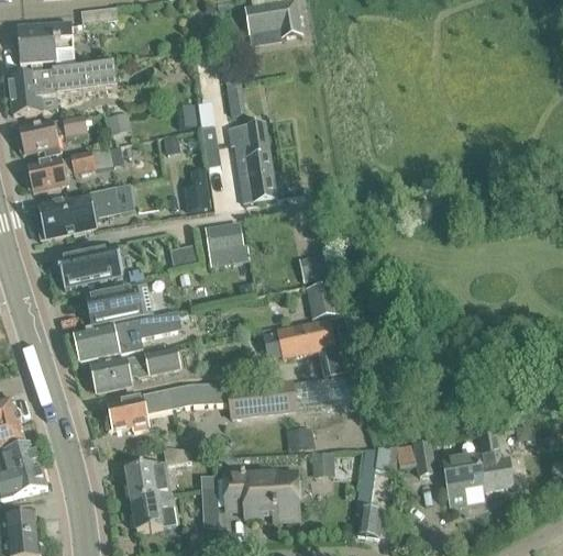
[(246,8),(251,34),(280,30),(280,34),(300,32),(295,0),(246,8)]
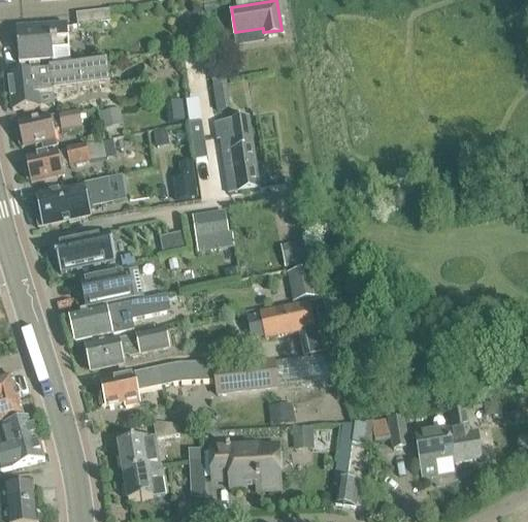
[(109,6),(76,9),(77,22),(109,19),(109,6)]
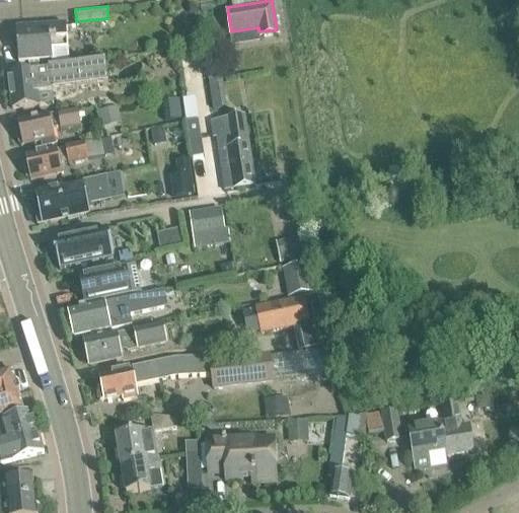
[(66,43),(66,20),(32,22),(32,27),(16,28),(18,58),(52,56),(52,59),(68,57),(66,43)]
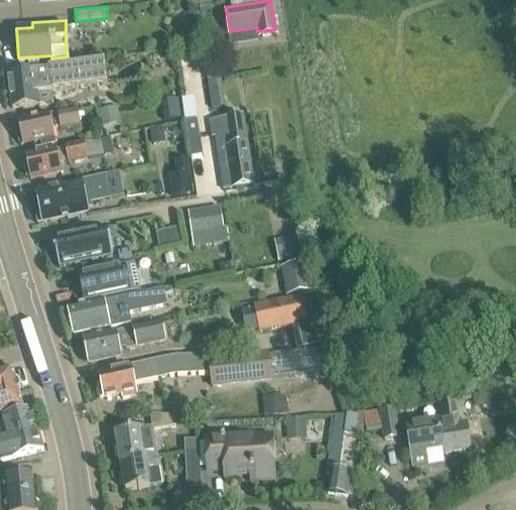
[(11,104),(39,101),(39,90),(51,88),(51,86),(107,80),(107,76),(119,76),(117,54),(104,56),(105,58),(48,64),(48,67),(8,72),(11,104)]
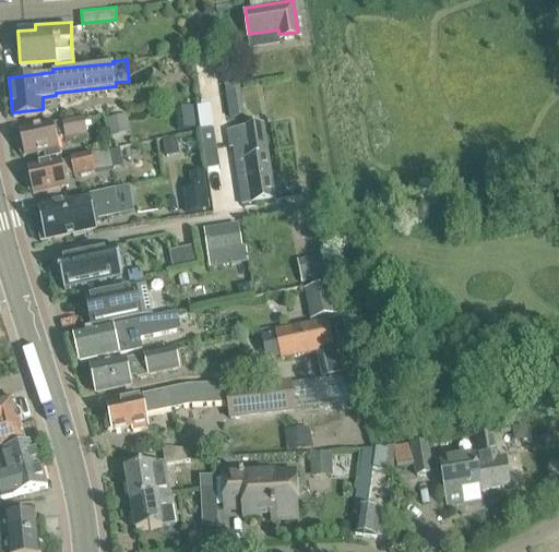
[(222,68),(228,114),(244,110),(238,71),(233,72),(232,67),(222,68)]
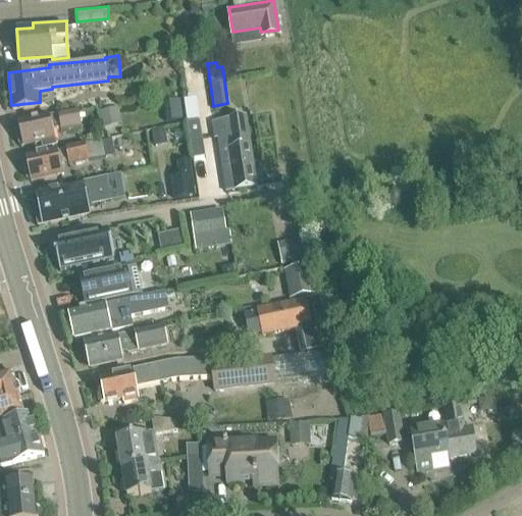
[(117,120),(114,103),(98,106),(101,123),(117,120)]
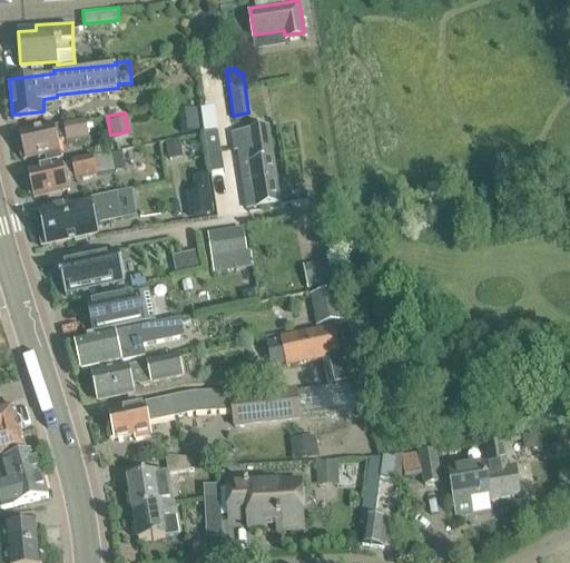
[(88,136),(85,117),(64,120),(66,138),(88,136)]
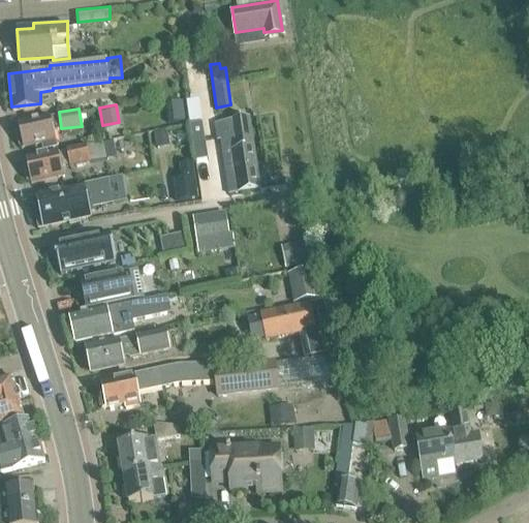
[(20,130),(17,131),(20,142),(22,141),(23,144),(40,140),(42,147),(57,144),(50,113),(18,120),(20,130)]
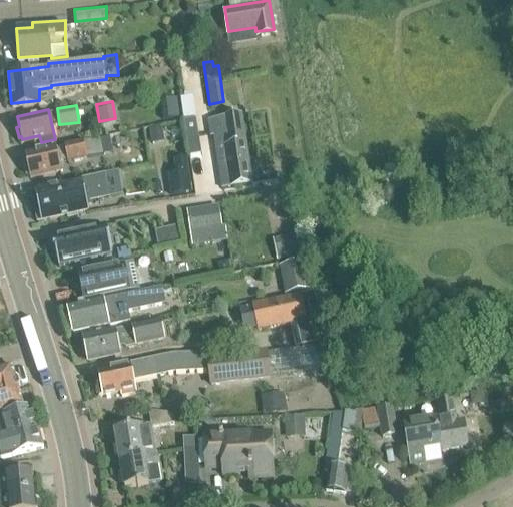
[(242,110),(208,115),(210,132),(213,131),(221,184),(252,179),(242,110)]
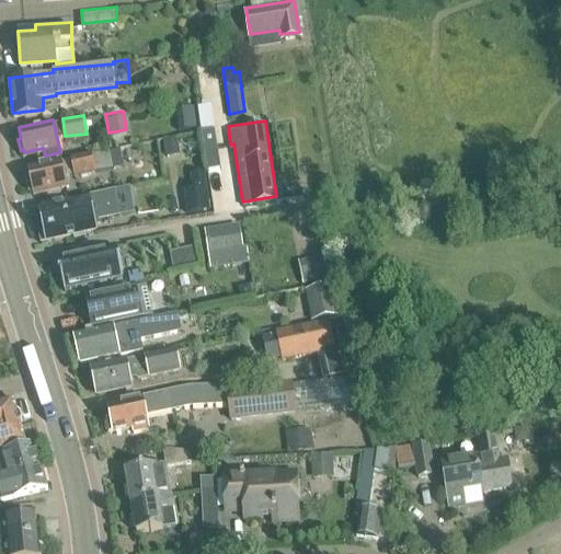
[(213,125),(201,127),(206,166),(218,164),(213,125)]
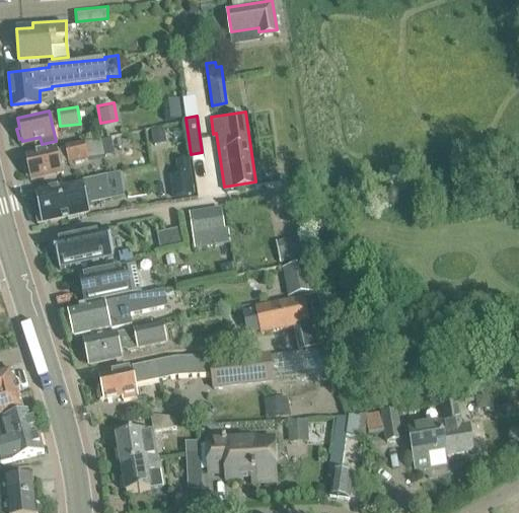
[(163,124),(151,127),(153,136),(165,134),(163,124)]
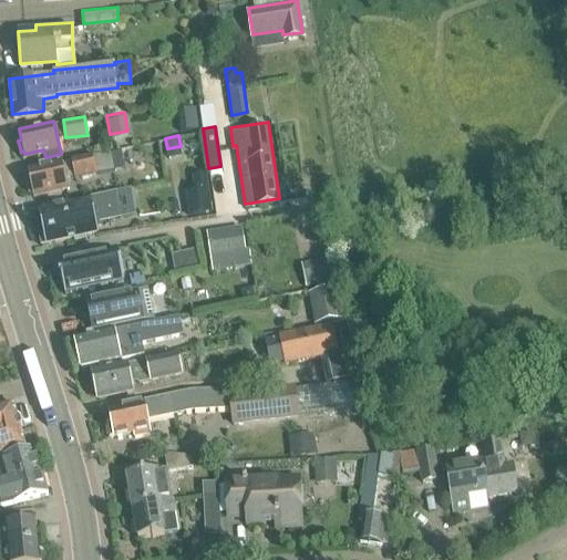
[(74,174),(95,170),(91,153),(71,156),(74,174)]
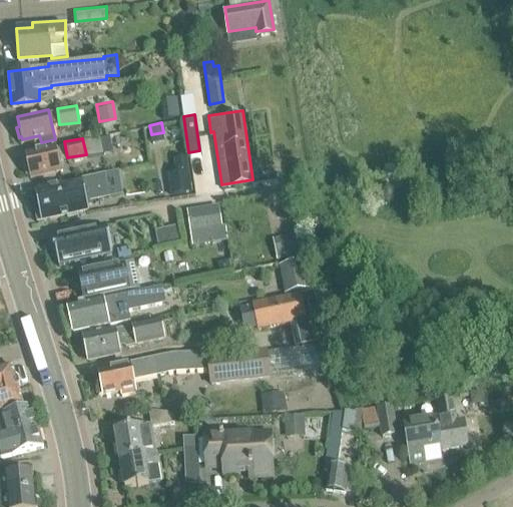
[(29,171),(29,174),(60,167),(54,144),(24,150),(26,160),(24,161),(26,172),(29,171)]
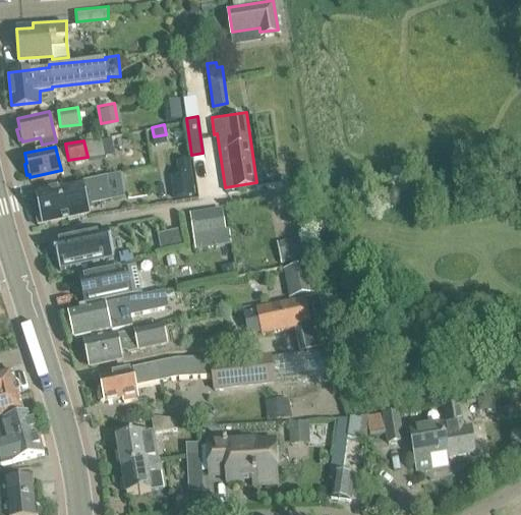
[(196,190),(192,169),(180,171),(171,172),(174,194),(196,190)]
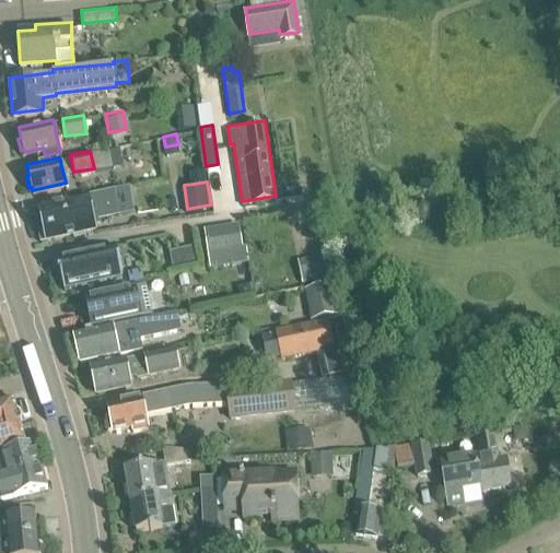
[(89,195),(34,206),(41,238),(123,221),(123,224),(170,216),(167,202),(143,206),(141,199),(118,202),(114,185),(88,190),(89,195)]
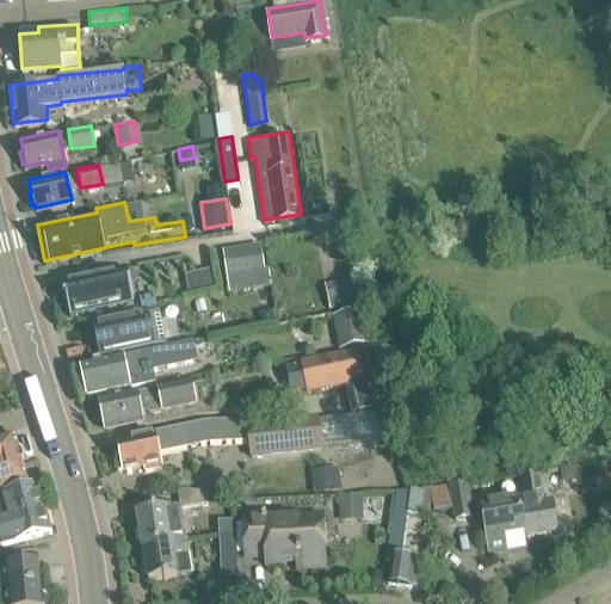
[(259,241),(223,247),(227,277),(264,271),(259,241)]
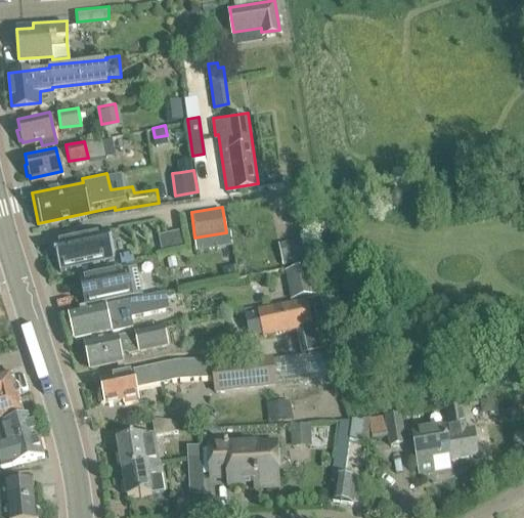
[(110,226),(52,239),(57,264),(58,263),(59,267),(81,263),(80,259),(91,257),(92,260),(114,256),(113,252),(115,252),(110,226)]
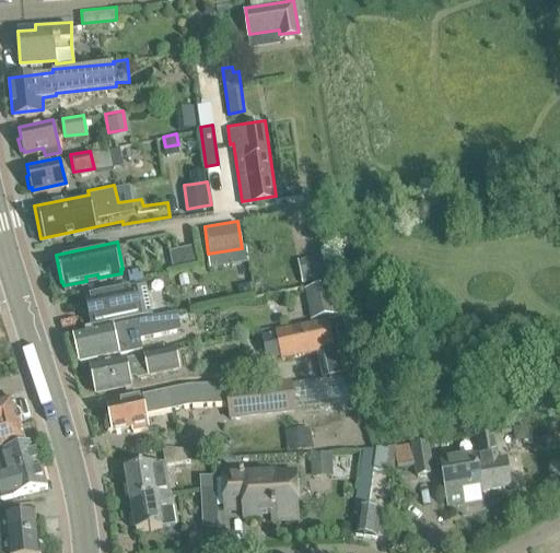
[(303,280),(327,274),(323,256),(300,261),(303,280)]
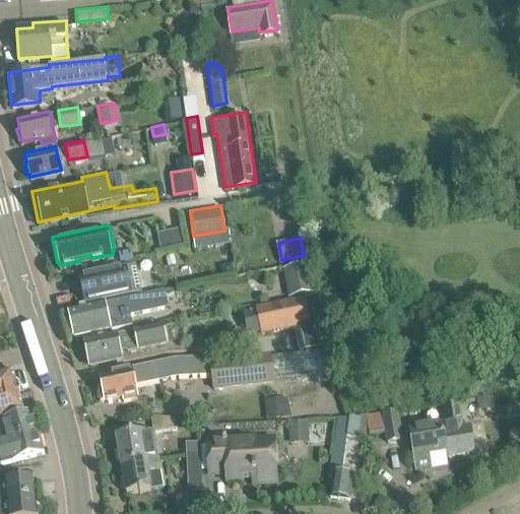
[(131,247),(118,249),(120,259),(133,256),(131,247)]
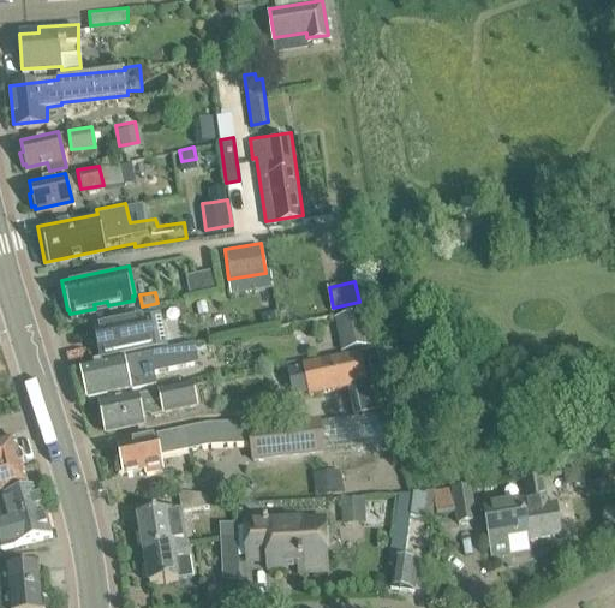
[(346,347),(371,343),(364,308),(339,313),(346,347)]
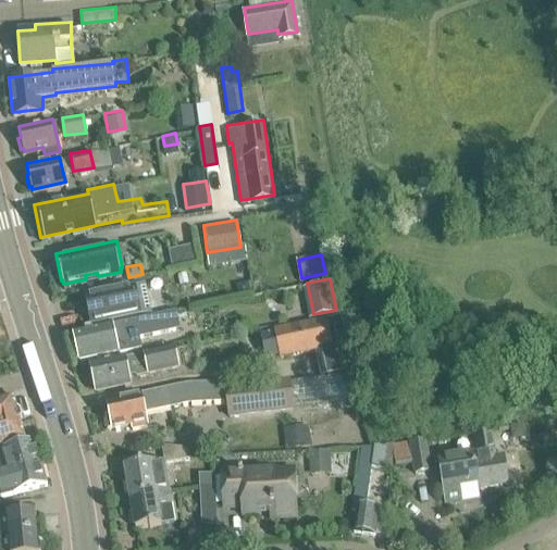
[(90,321),(139,310),(139,311),(151,309),(145,279),(134,282),(134,283),(85,292),(90,321)]
